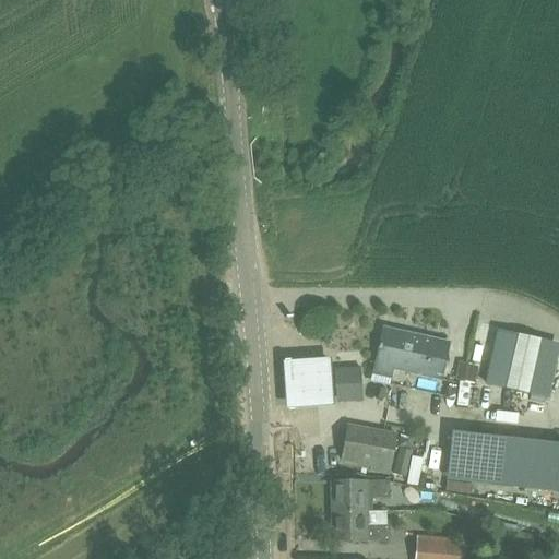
[(375,366),(393,370),(441,381),(449,344),(383,329),(375,366)]
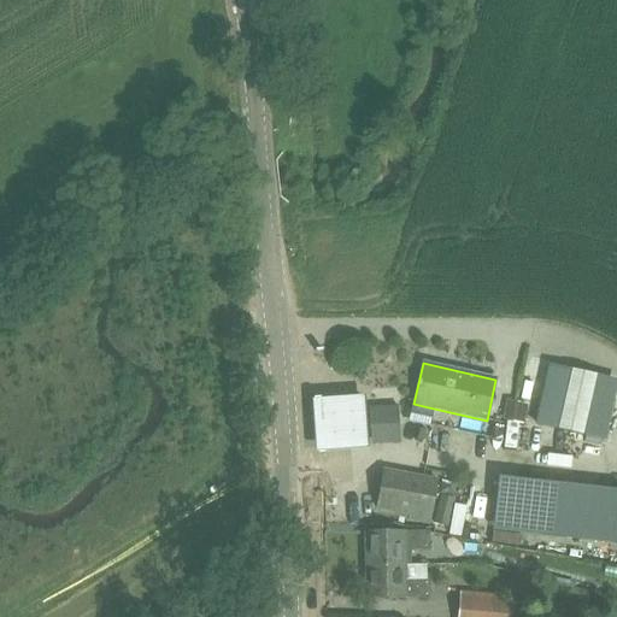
[(557,430),(582,436),(604,441),(616,385),(616,380),(571,370),(557,430)]
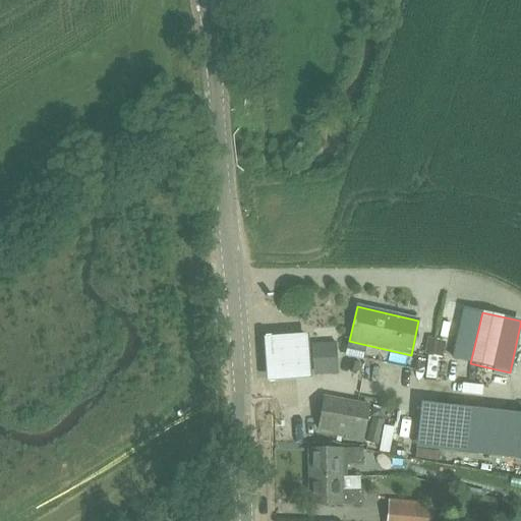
[(266,380),(309,378),(307,333),(264,335),(266,380)]
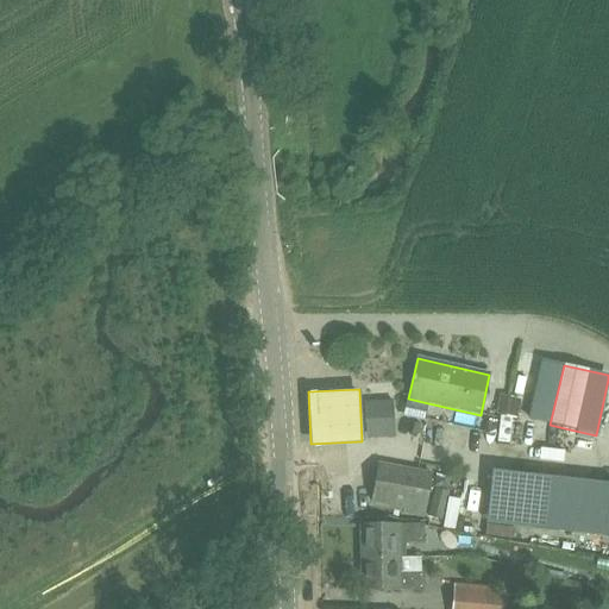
[(363,400),(364,437),(394,435),(391,399),(363,400)]
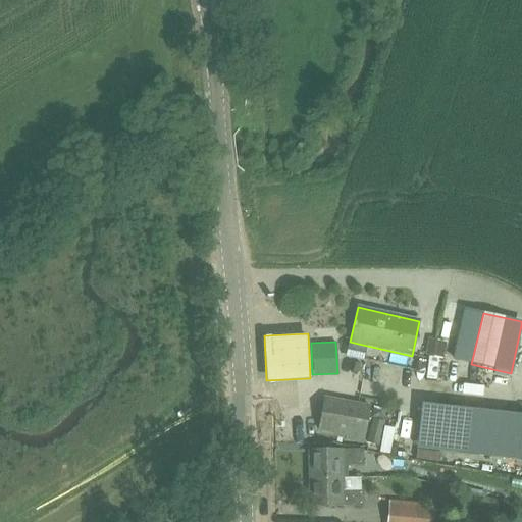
[(369,407),(324,399),(318,431),(347,436),(346,440),(362,444),(369,407)]
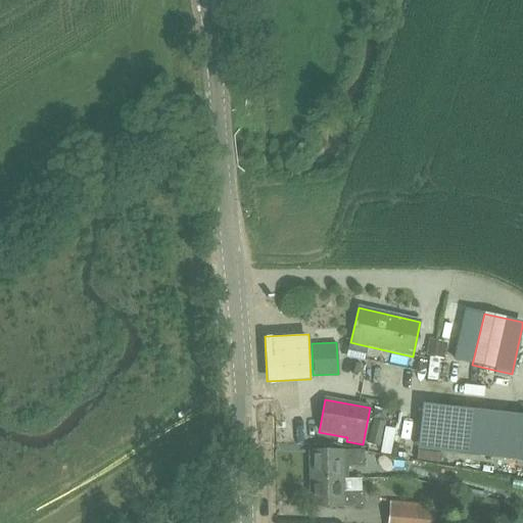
[(417,449),(522,461),(522,417),(422,407),(417,449)]
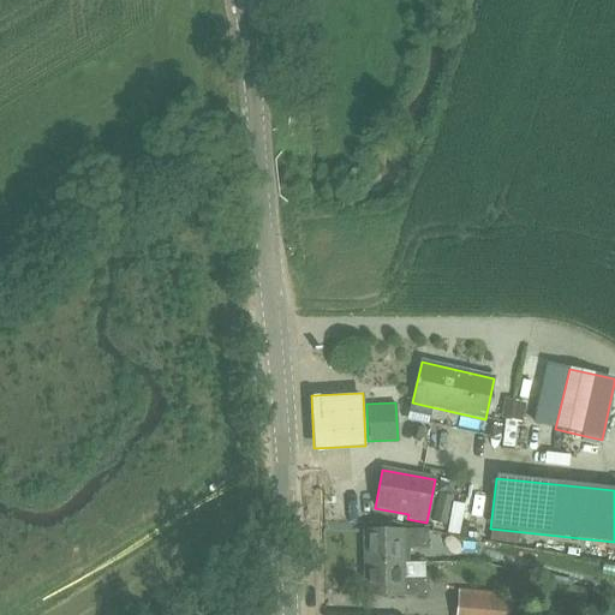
[(366,565),(401,563),(401,549),(428,548),(427,530),(396,530),(396,532),(365,532),(366,565)]
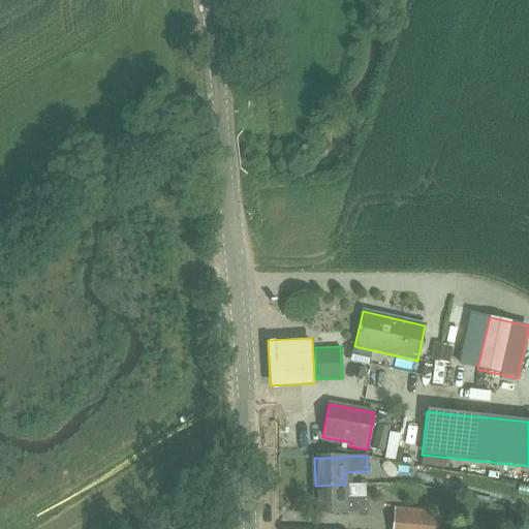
[(345,485),(315,486),(315,512),(342,512),(342,514),(368,514),(368,498),(345,499),(345,485)]
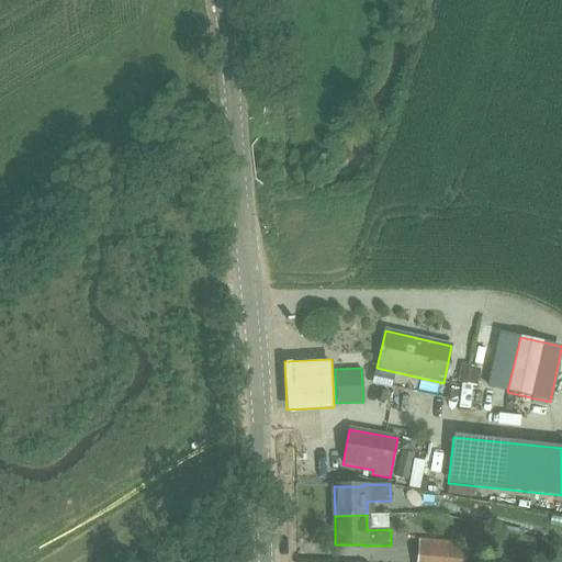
[(467,547),(420,542),(419,558),(464,561),(467,547)]
